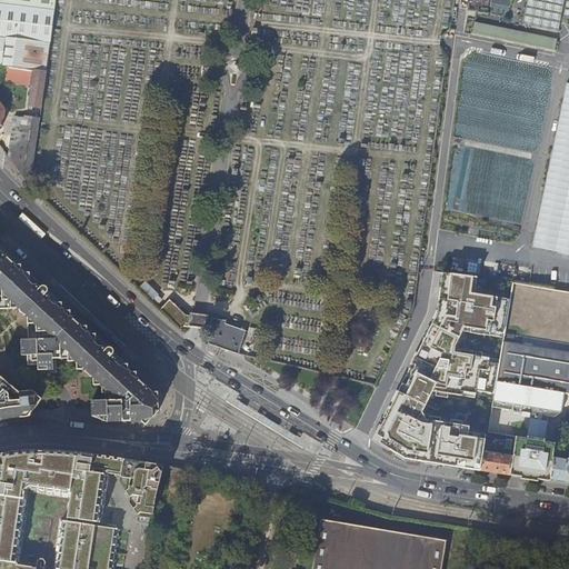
[(0,0),(0,3),(55,10),(56,0),(0,0)]
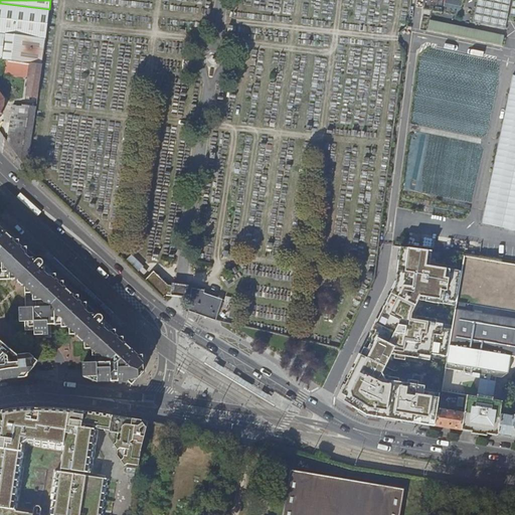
[(505,29),(510,0),(477,0),(473,23),(505,29)]
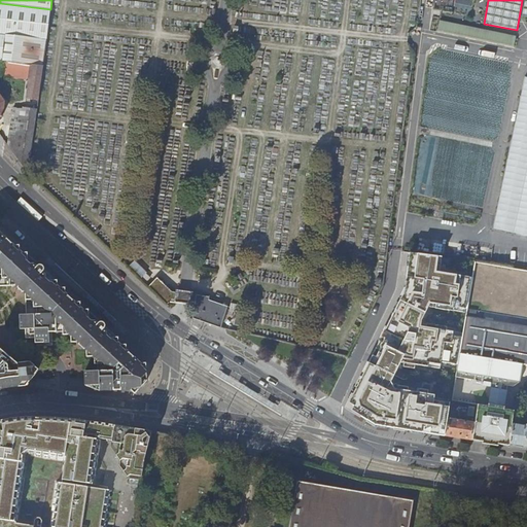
[(0,35),(46,40),(50,9),(0,3),(0,35)]
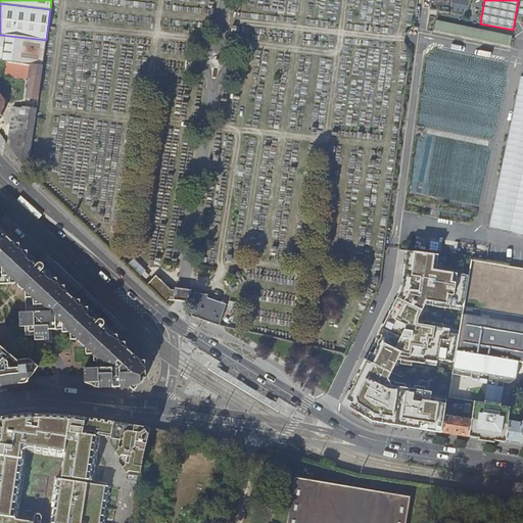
[(436,34),(510,48),(512,37),(436,22),(434,31),(436,33),(436,34)]
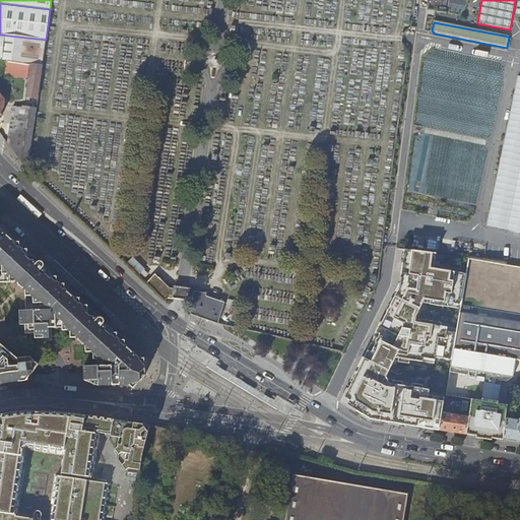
[(0,60),(6,62),(42,65),(46,40),(0,35),(0,60)]
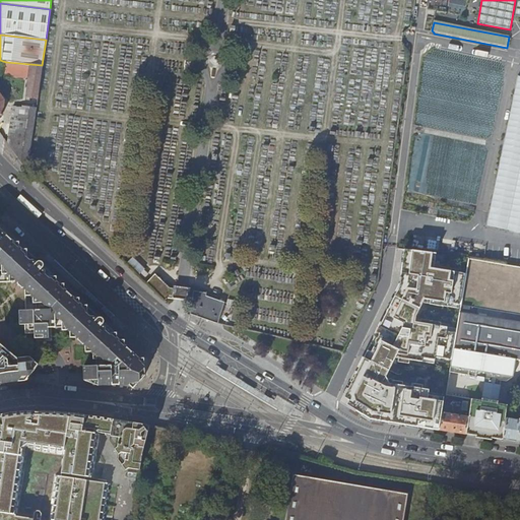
[(218,55),(214,55),(211,58),(211,61),(213,64),(217,64),(220,62),(220,58),(218,55)]
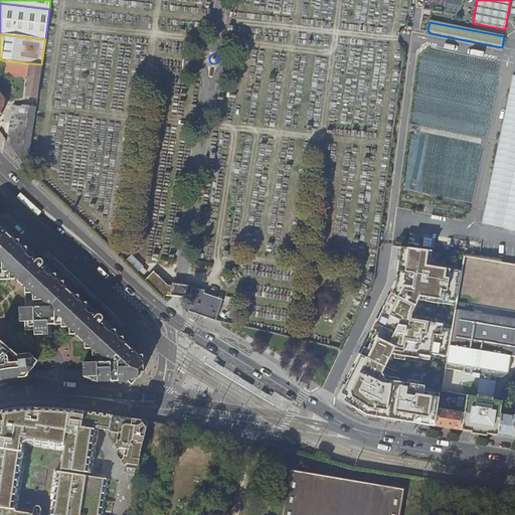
[(0,118),(4,115),(7,102),(6,100),(13,95),(26,97),(26,101),(31,101),(31,97),(37,98),(41,64),(6,61),(5,73),(5,74),(0,76),(0,118)]
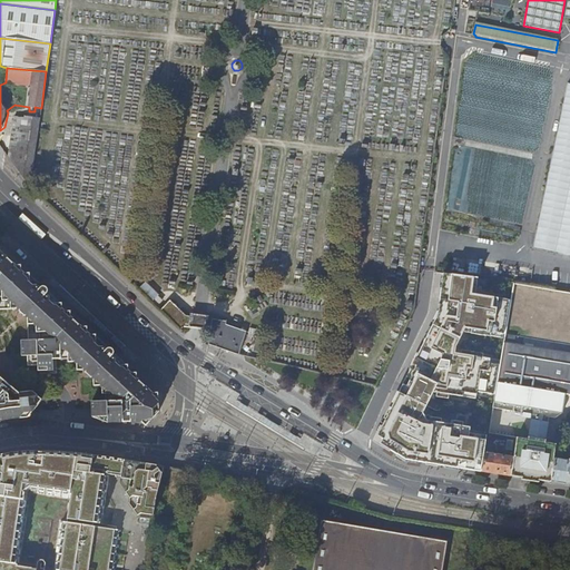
[(569,84),(568,84),(532,249),(569,256),(569,84)]
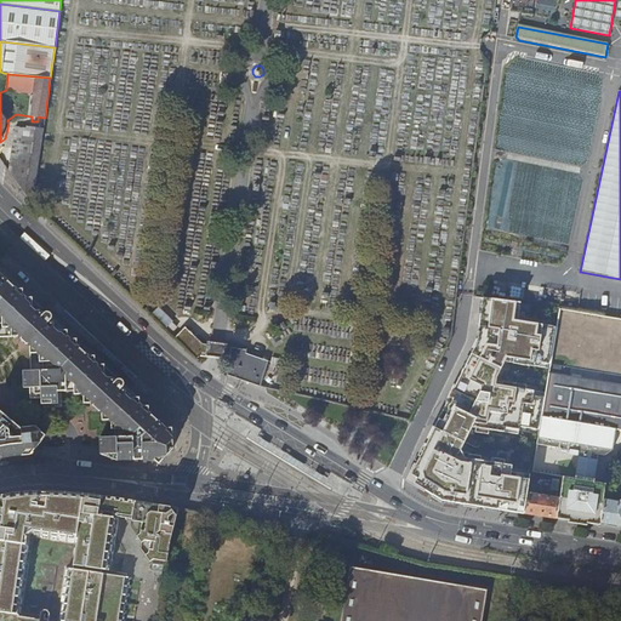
[(10,174),(32,203),(34,188),(43,130),(38,129),(28,127),(27,132),(17,130),(10,174)]
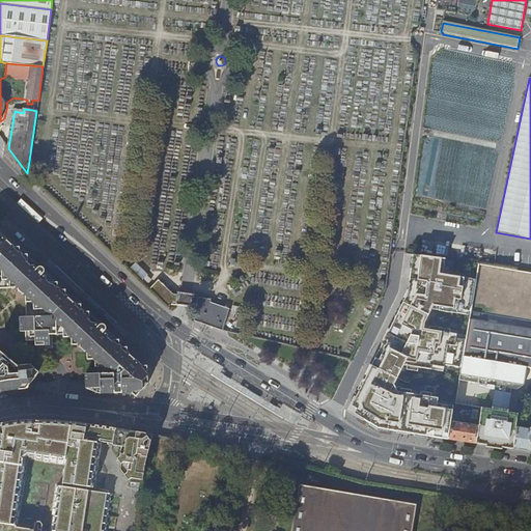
[(45,273),(42,270),(38,271),(35,274),(28,268),(28,257),(22,258),(0,236),(0,291),(16,291),(25,301),(26,320),(20,320),(21,335),(26,335),(26,344),(35,344),(35,348),(50,348),(50,339),(64,339),(64,341),(70,341),(72,343),(72,348),(77,348),(87,358),(87,362),(92,363),(95,365),(95,370),(106,370),(108,372),(108,376),(86,378),(86,391),(101,397),(132,396),(136,399),(148,387),(147,369),(142,369),(128,356),(128,351),(121,351),(119,347),(119,342),(109,343),(108,341),(108,337),(105,335),(106,331),(105,330),(103,329),(101,328),(100,329),(99,329),(96,327),(91,327),(90,325),(89,315),(84,315),(58,290),(58,285),(47,285),(42,280),(44,277),(45,274),(45,273)]
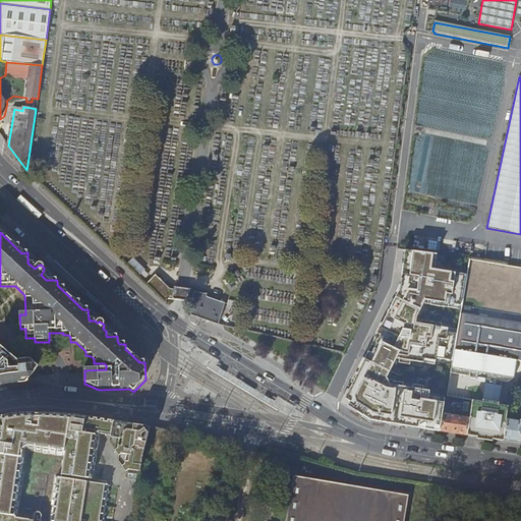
[(439,431),(468,258),(405,249),(399,290),(344,402),(375,421),(439,431)]
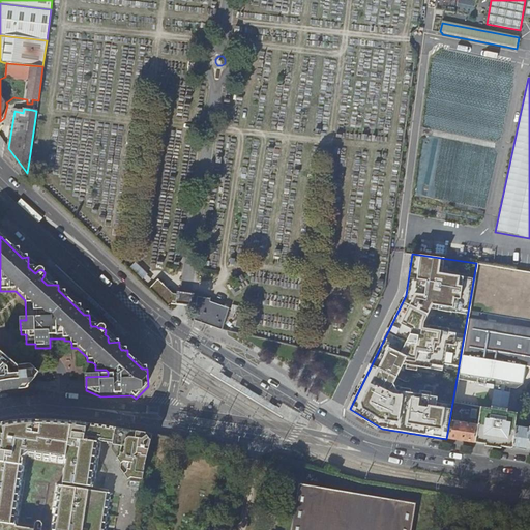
[(529,327),(529,269),(476,263),(466,326),(459,381),(471,383),(468,407),(455,405),(447,439),(462,441),(499,446),(512,448),(516,428),(517,412),(507,410),(510,388),(516,388),(522,383),(529,327)]
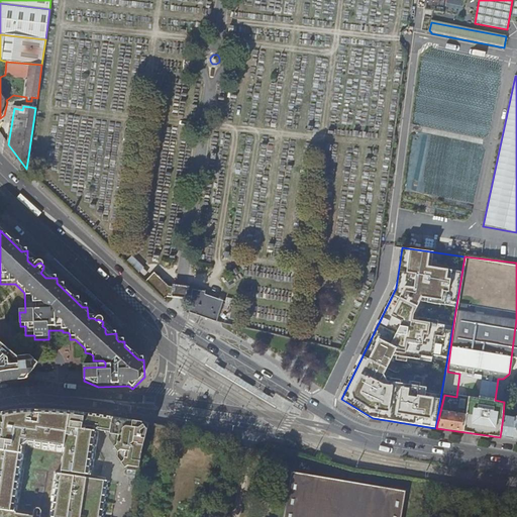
[(127,263),(138,274),(143,270),(131,257),(127,263)]
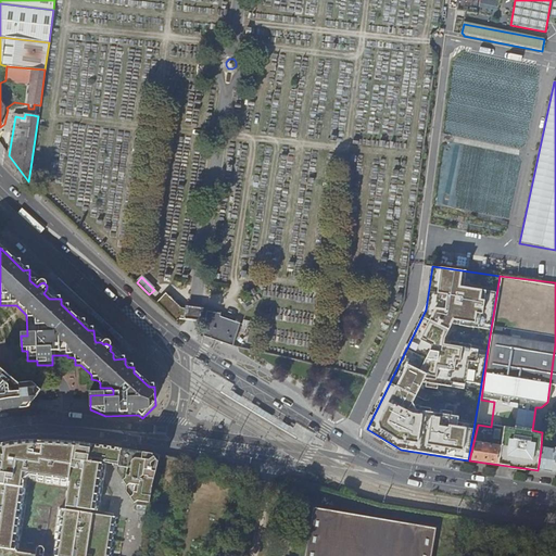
[(180,319),(182,307),(171,298),(162,306),(178,323),(179,324),(180,319)]
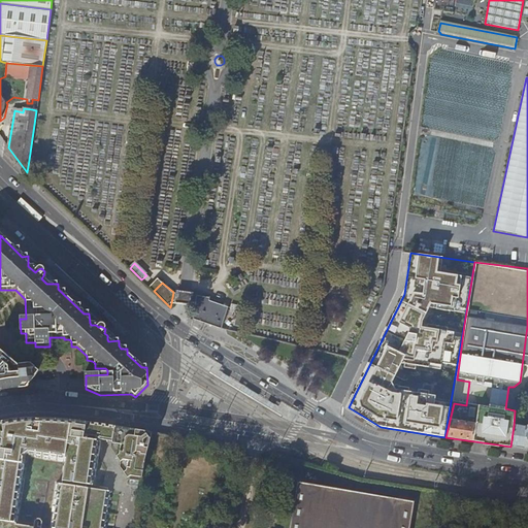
[(197,294),(194,293),(183,292),(174,290),(173,292),(171,303),(180,304),(195,307),(197,296),(197,294)]
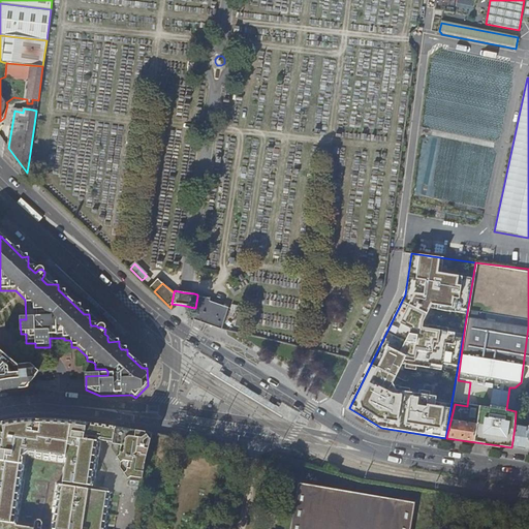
[(193,319),(222,329),(228,308),(210,302),(210,299),(197,297),(195,308),(193,319)]
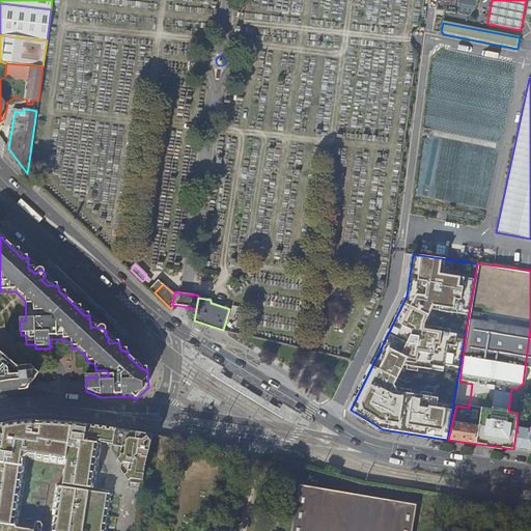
[(0,391),(9,389),(26,388),(39,372),(0,351),(0,391)]
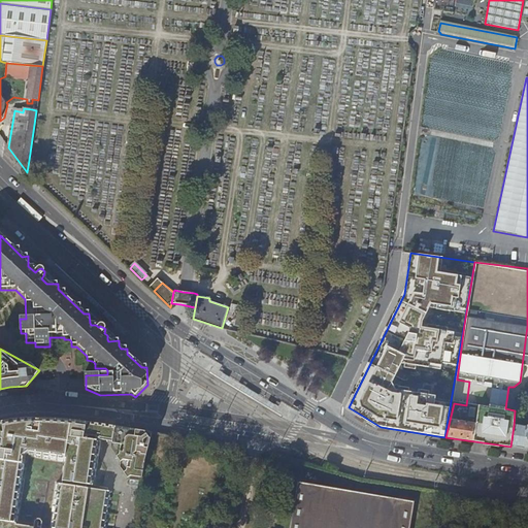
[(53,423),(36,422),(20,423),(9,424),(0,425),(0,527),(101,527),(107,491),(95,489),(102,440),(108,441),(119,443),(125,446),(124,452),(121,451),(120,454),(117,456),(121,462),(124,460),(131,461),(130,467),(127,467),(127,470),(124,472),(128,479),(131,476),(142,477),(146,456),(153,432),(144,430),(143,432),(140,434),(109,429),(104,428),(66,424),(53,423)]
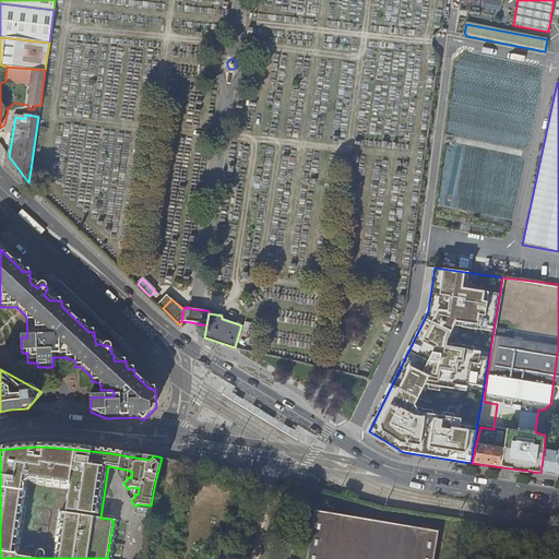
[(558,450),(557,451),(555,453),(544,451),(540,473),(558,476),(558,450)]
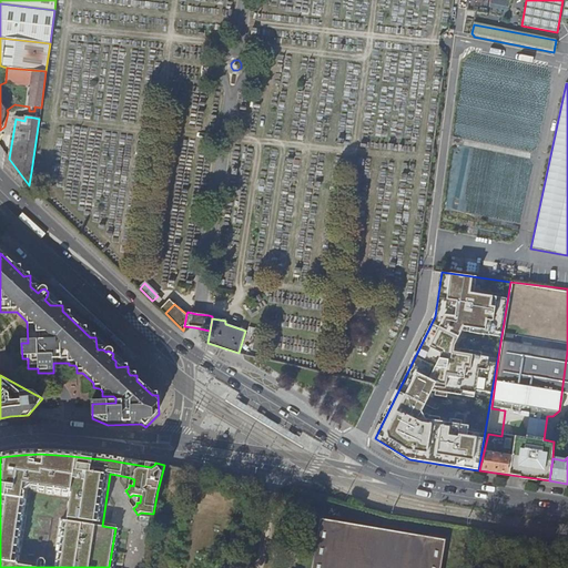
[(440,567),(445,541),(322,519),(313,567),(440,567)]
